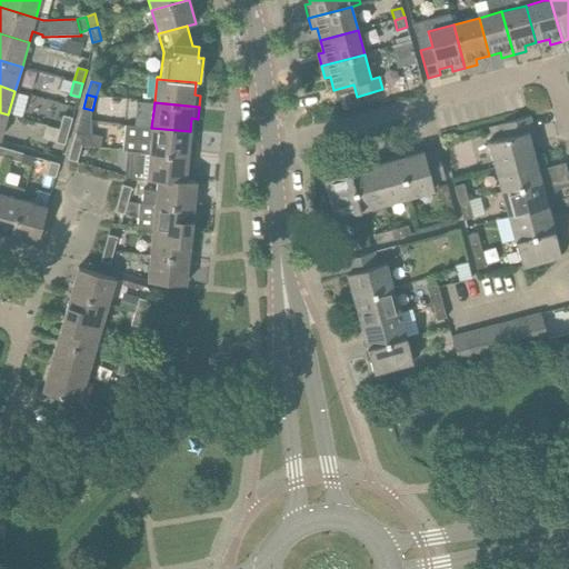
[(60,129),(69,132),(72,119),(63,116),(60,129)]
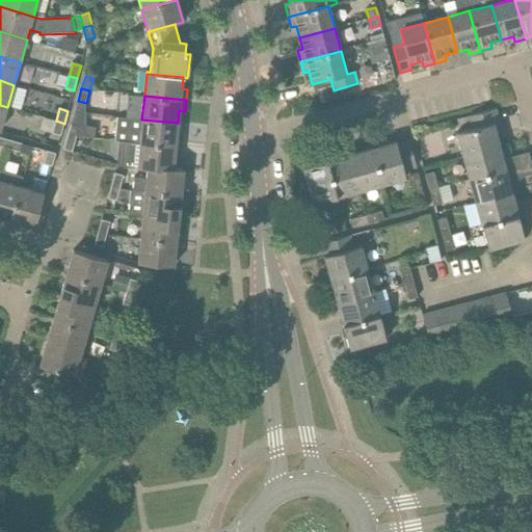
[(462,157),(500,147),(497,134),(502,133),(496,109),(469,116),(473,129),(456,133),(462,157)]
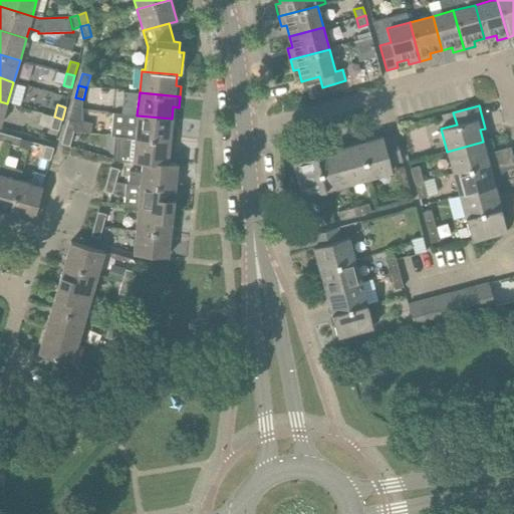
[(135,139),(175,143),(176,132),(171,131),(172,118),(137,115),(135,139)]
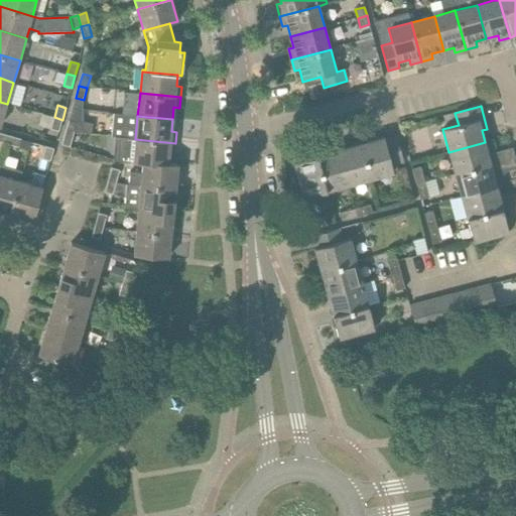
[(50,129),(58,132),(62,120),(54,117),(50,129)]
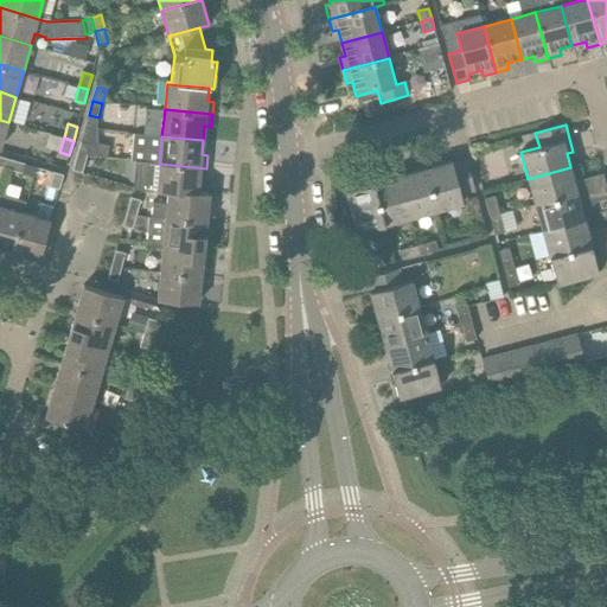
[(77,157),(87,159),(90,145),(81,142),(77,157)]
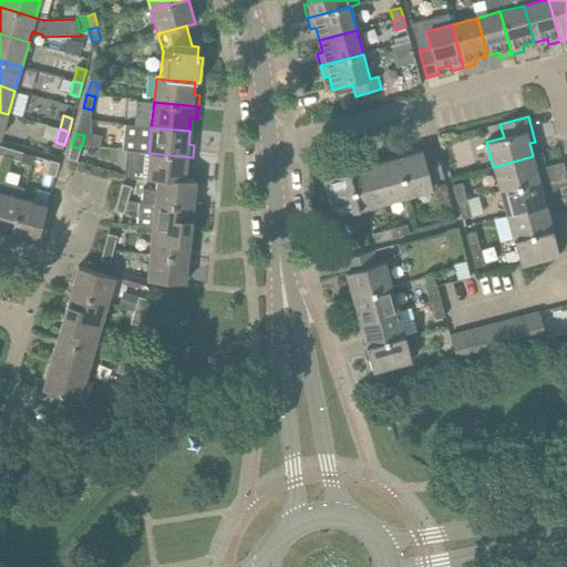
[(0,156),(8,158),(10,150),(0,146),(0,156)]
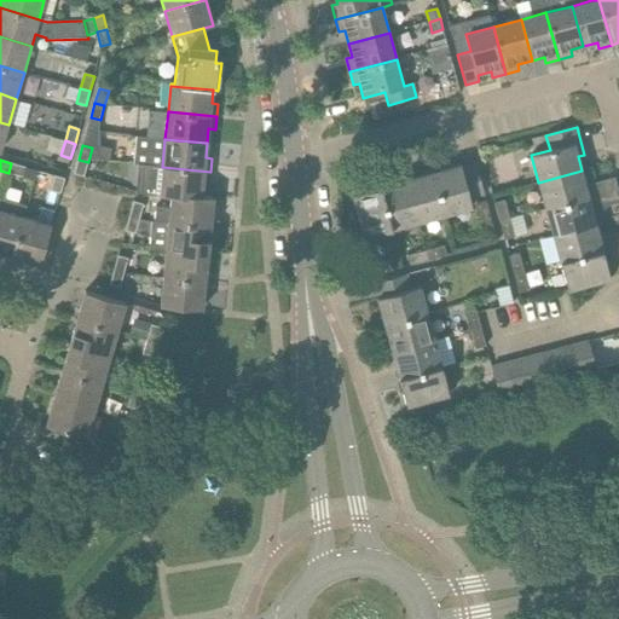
[(74,174),(84,177),(88,162),(79,160),(74,174)]
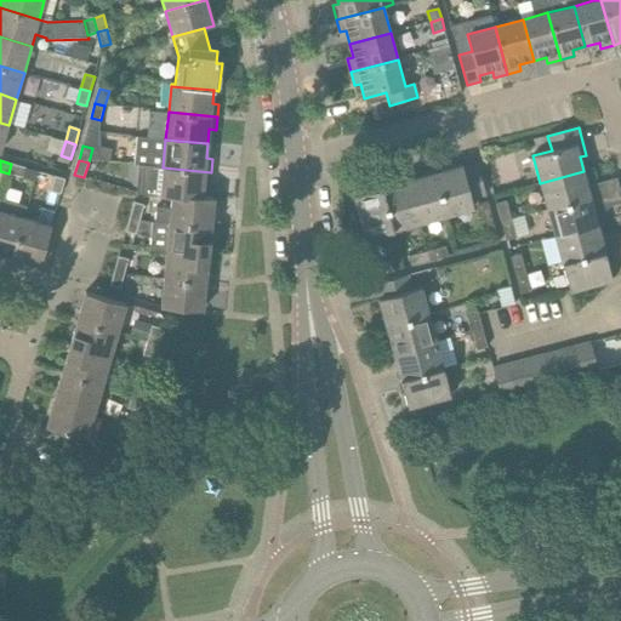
[(9,174),(23,178),(26,169),(11,164),(9,174)]
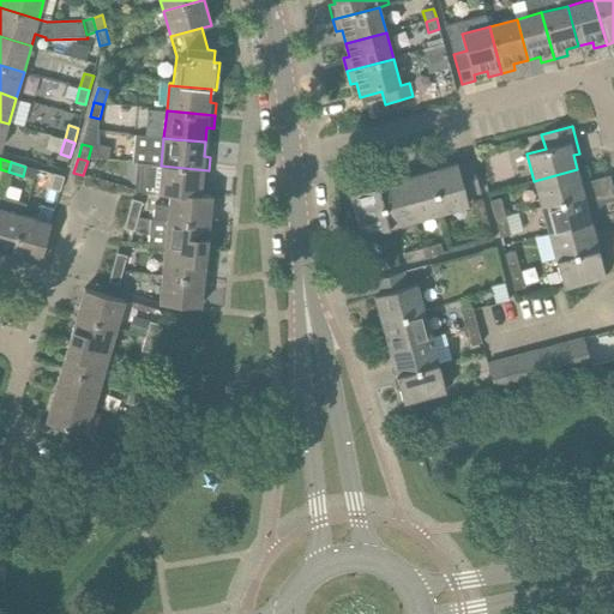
[(467,198),(481,194),(473,163),(458,167),(457,164),(429,172),(441,215),(469,206),(467,198)]
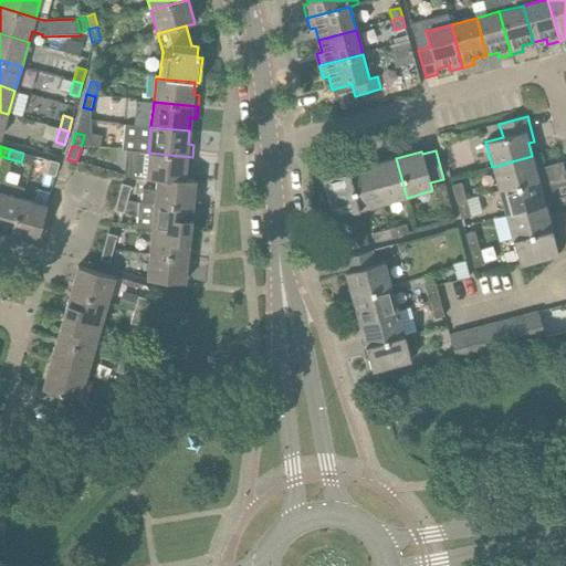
[(146,176),(185,179),(186,167),(191,168),(192,157),(148,153),(146,176)]
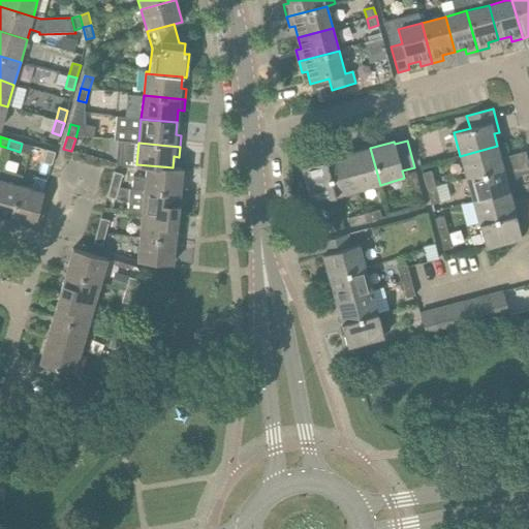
[(466,179),(508,167),(505,157),(500,158),(497,146),(460,156),(466,179)]
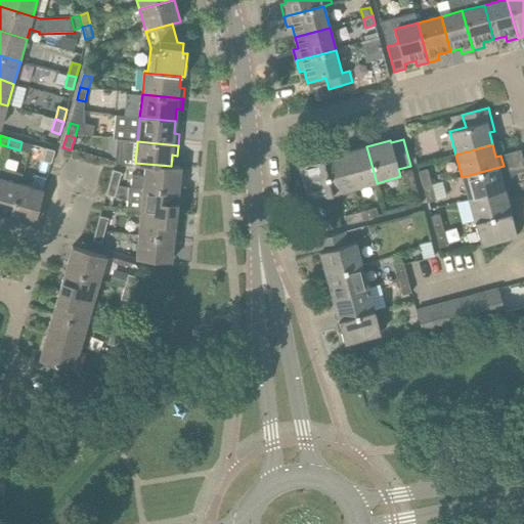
[(354,188),(377,183),(366,146),(344,153),(354,188)]
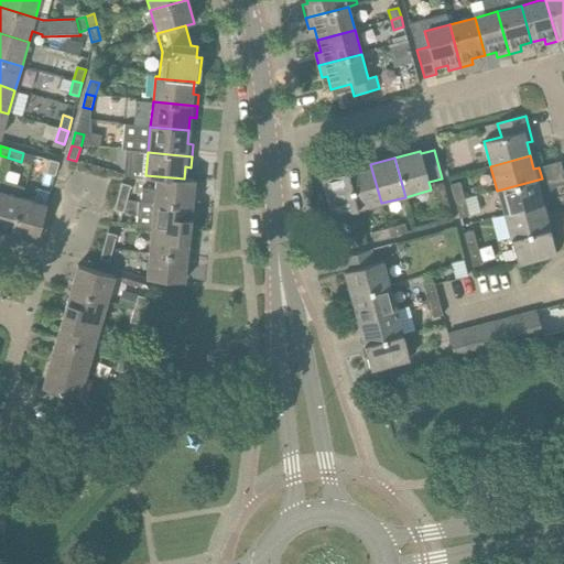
[(46,173),(55,176),(58,163),(50,161),(46,173)]
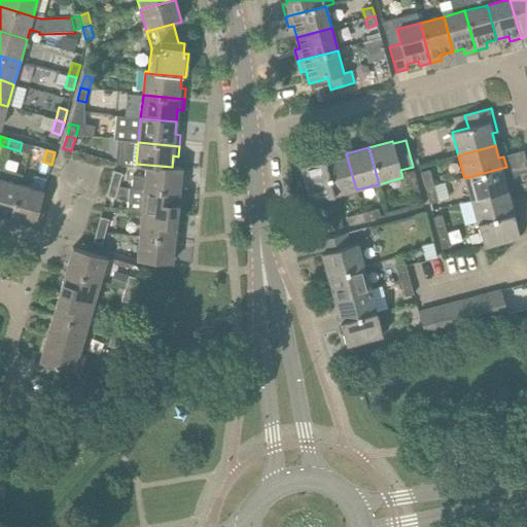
[(335,196),(356,189),(346,153),(323,160),(335,196)]
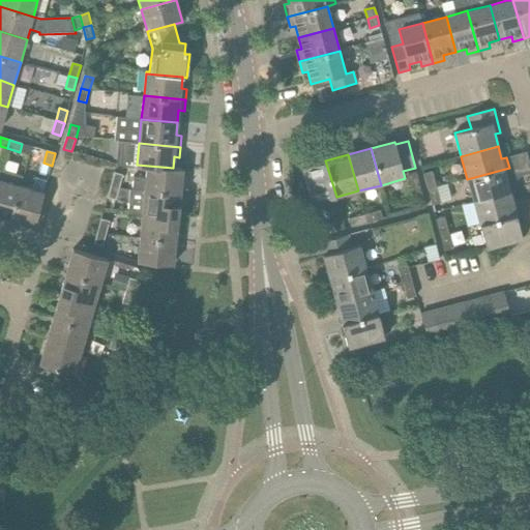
[(312,203),(336,197),(325,160),(302,167),(312,203)]
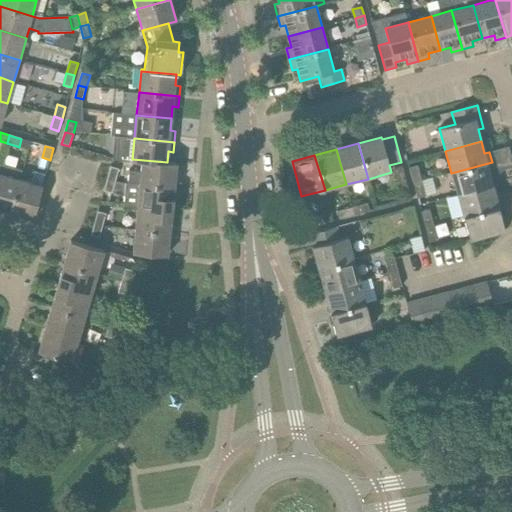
[(140,184),(174,187),(176,163),(167,162),(132,159),(132,161),(142,162),(140,184)]
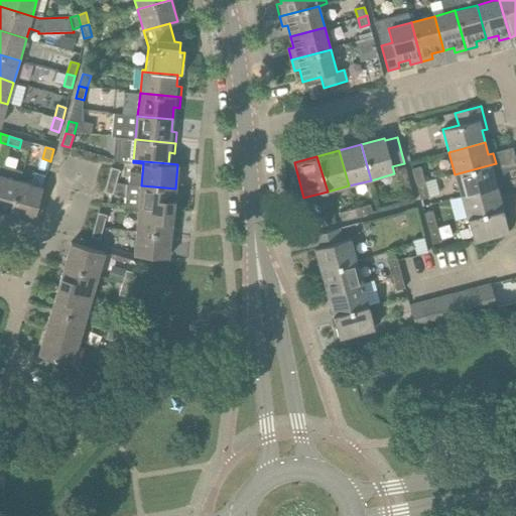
[(461,198),(497,187),(494,175),(499,173),(496,163),(455,174),(461,198)]
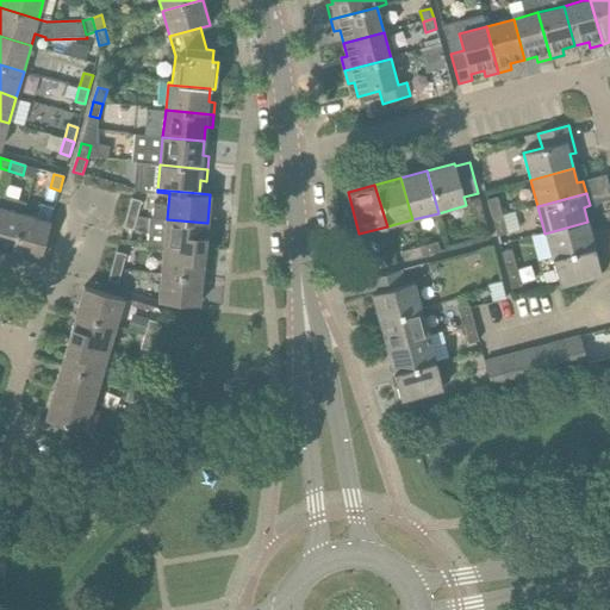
[(492,218),(502,216),(497,198),(487,200),(492,218)]
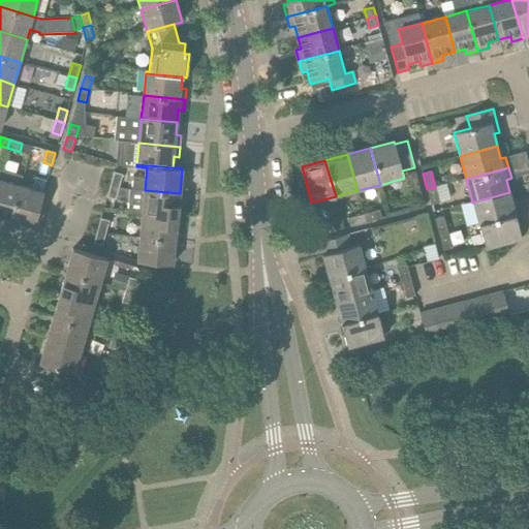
[(111,185),(119,187),(123,175),(115,173),(111,185)]
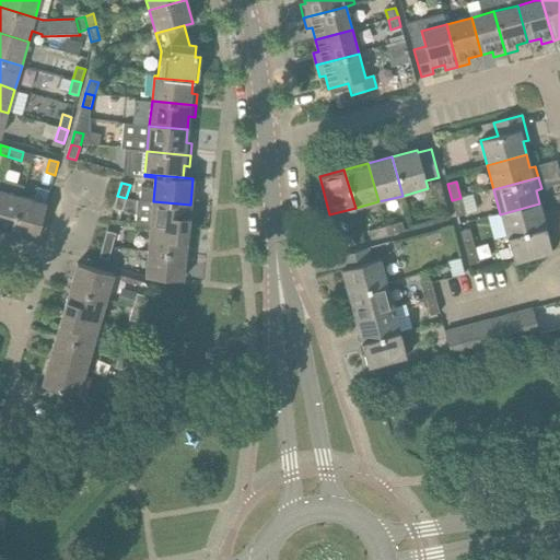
[(0,229),(11,233),(22,197),(0,189),(0,229)]
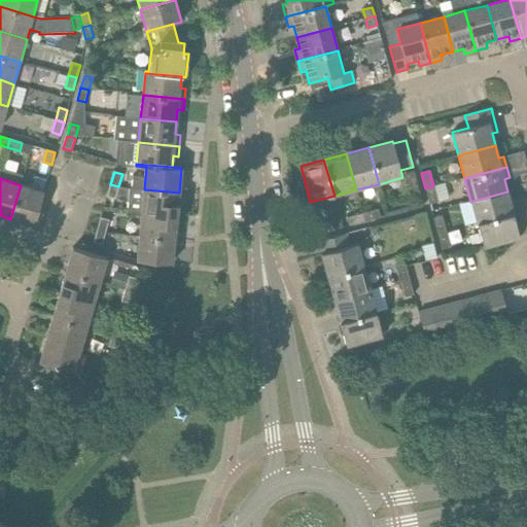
[(107,197),(115,199),(118,186),(110,184),(107,197)]
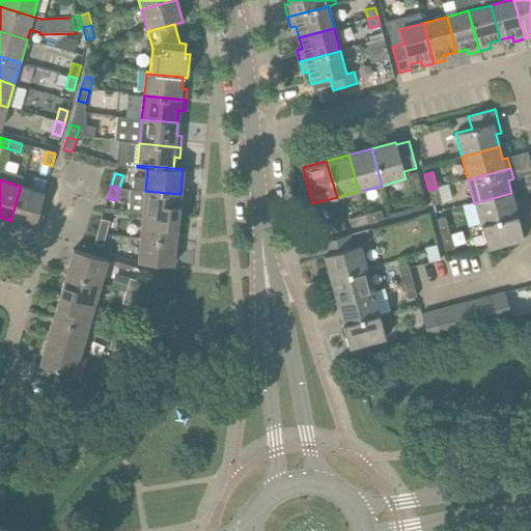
[(21,187),(10,221),(34,227),(45,193),(21,187)]
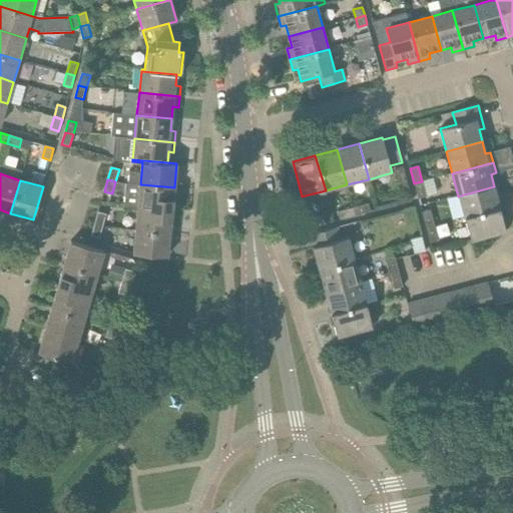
[(418,198),(426,196),(422,181),(414,183),(418,198)]
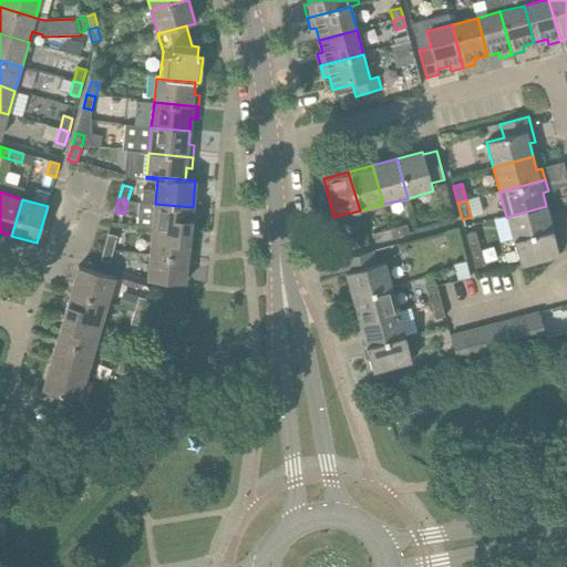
[(152,228),(191,233),(193,207),(155,204),(152,228)]
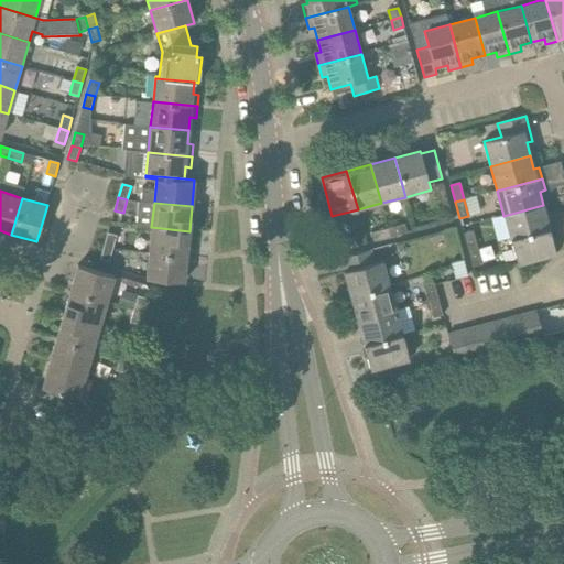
[(511,239),(555,227),(552,216),(546,217),(543,205),(503,216),(509,238),(510,238),(511,239)]
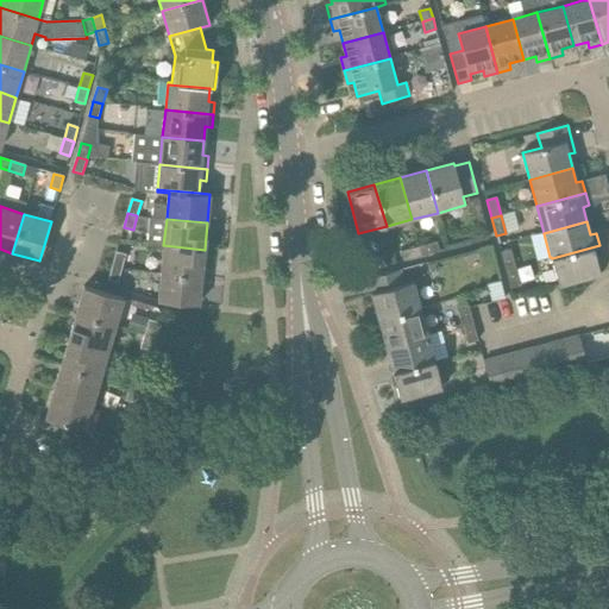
[(421,257),(439,252),(437,243),(419,248),(421,257)]
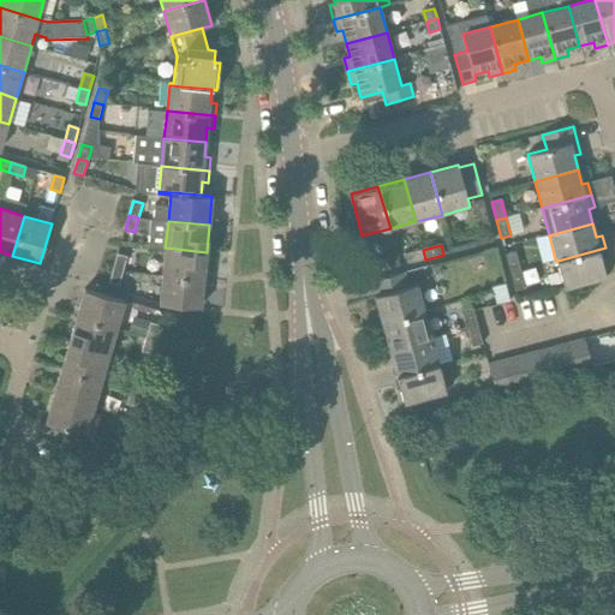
[(162,276),(203,280),(207,252),(165,248),(162,276)]
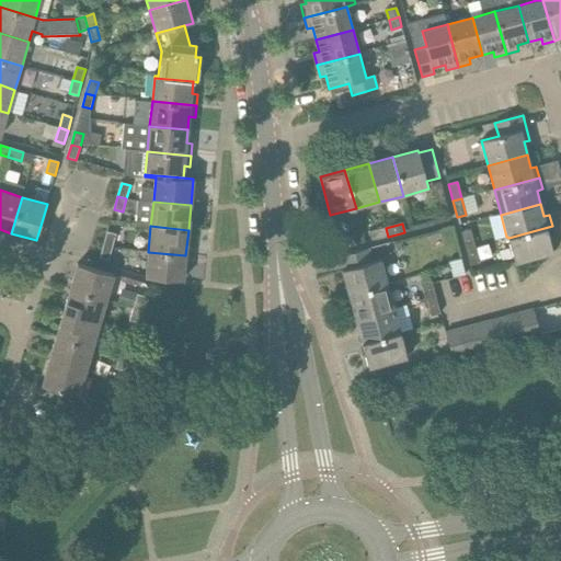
[(515,263),(553,252),(549,239),(554,237),(552,226),(508,238),(515,263)]
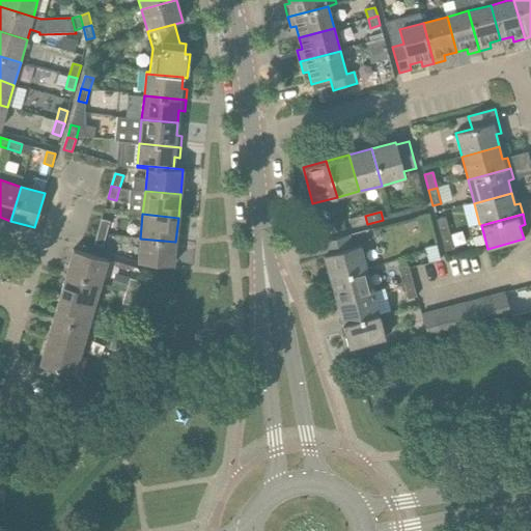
[(352,228),(367,224),(365,216),(350,220),(352,228)]
